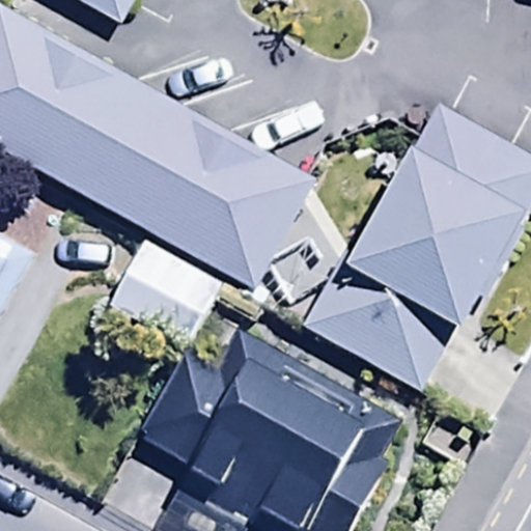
[(136,0),(81,0),(123,23),(136,0)]
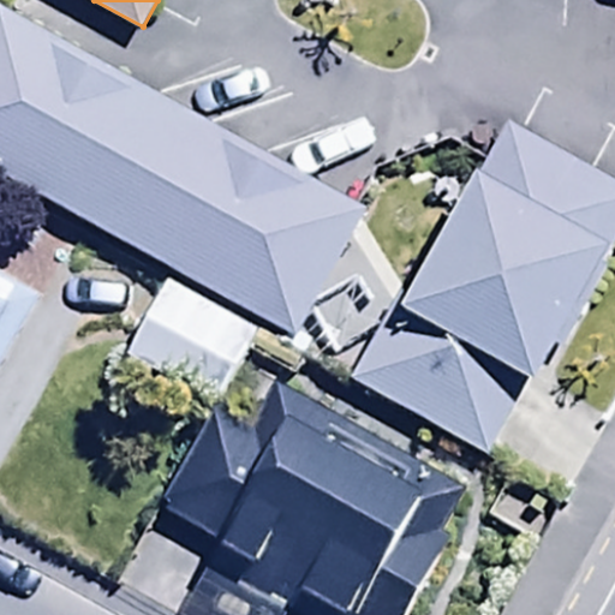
[(369,212),(3,16),(0,18),(0,175),(302,338),(369,212)]
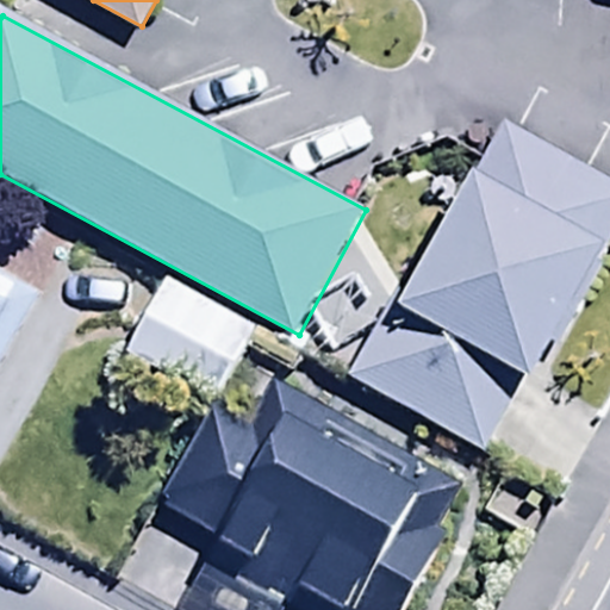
[(609,256),(609,181),(516,132),(414,322),(540,390),(609,256)]
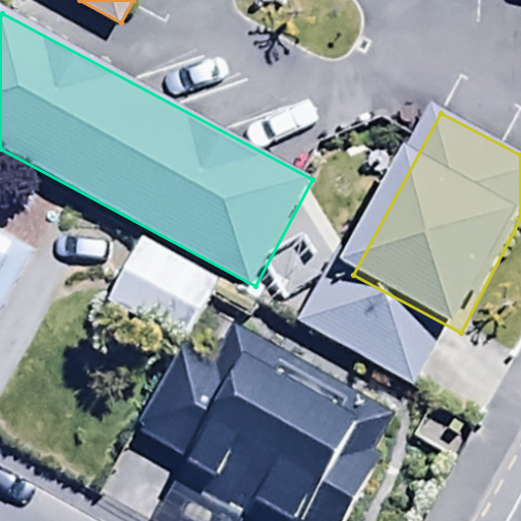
[(0,306),(33,252),(0,232),(0,306)]
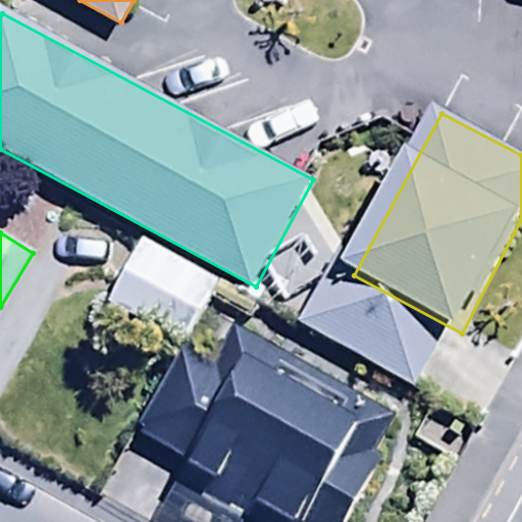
[(220,275),(142,235),(106,303),(185,344),(220,275)]
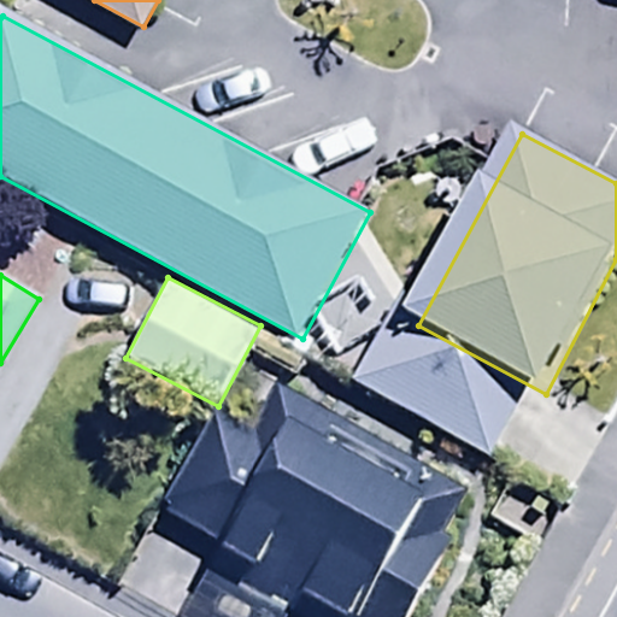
[(401,616),(470,493),(275,386),(250,432),(216,413),(158,517),(217,550),(206,570),(251,594),(238,616),(271,616),(275,611),(285,616),(401,616)]
